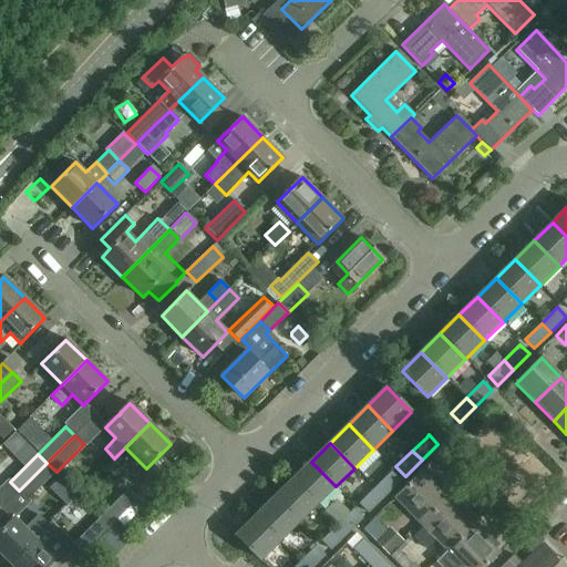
[(311,462),(292,480),(317,505),(336,486),(311,462)]
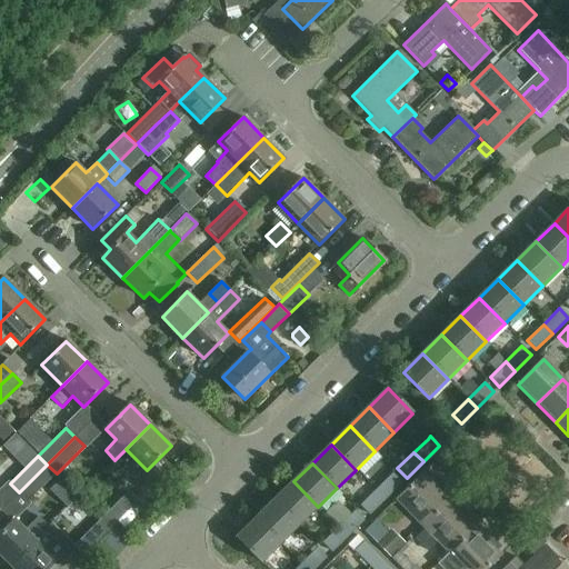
[(57,473),(47,465),(19,492),(29,501),(57,473)]
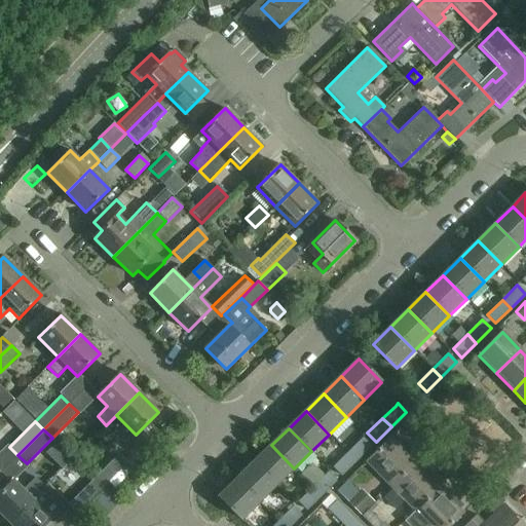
[(363,438),(347,453),(355,462),(371,447),(363,438)]
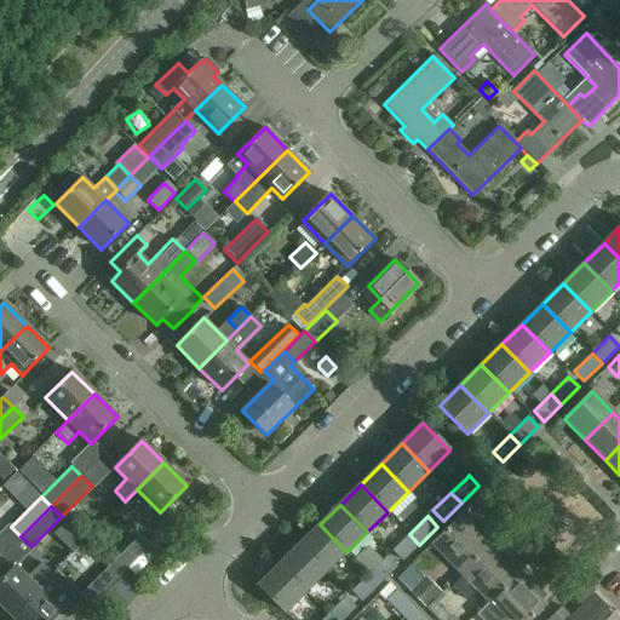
[(461,518),(432,546),(461,575),(464,572),(489,547),(461,518)]
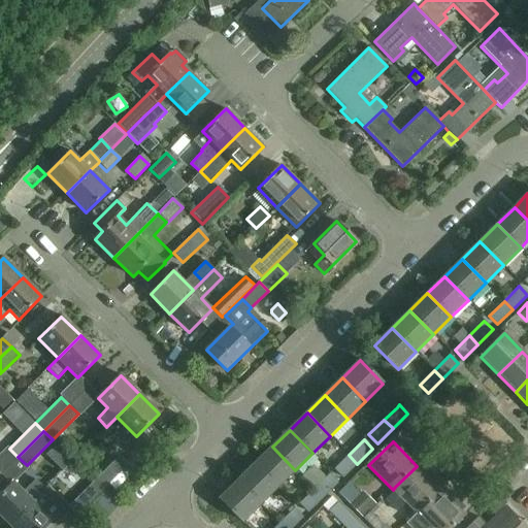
[(272,447),(255,464),(277,488),(295,470),(272,447)]
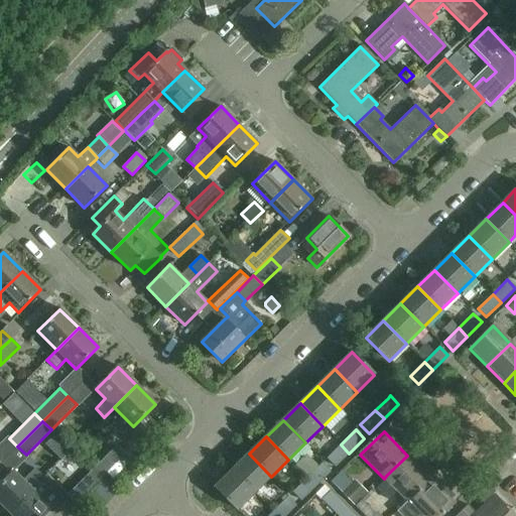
[(117,444),(92,470),(101,479),(126,454),(117,444)]
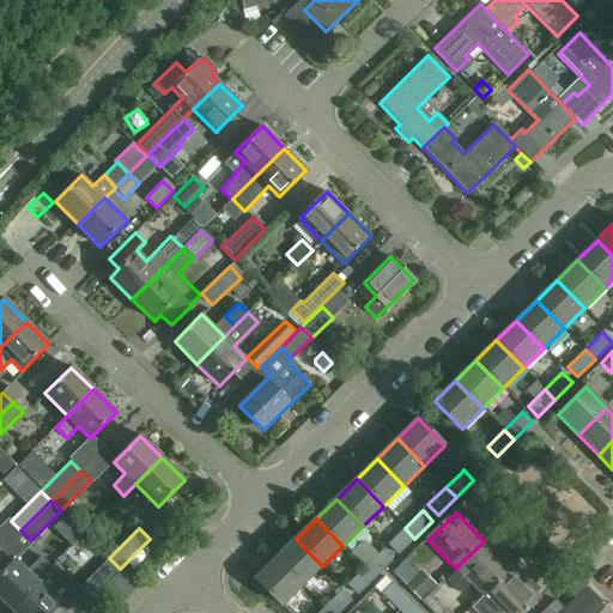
[(414,539),(405,528),(388,545),(398,554),(414,539)]
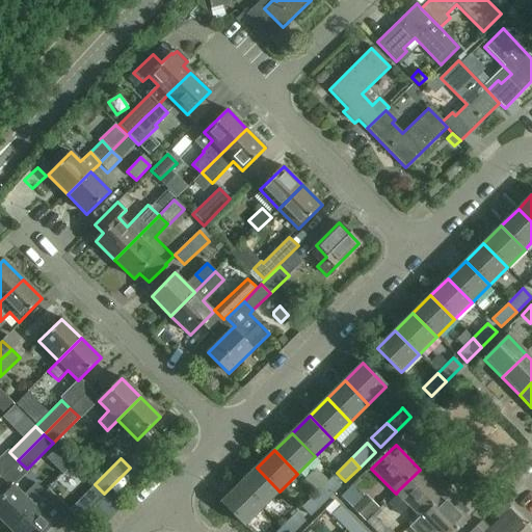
[(68,459),(63,463),(68,468),(73,463),(68,459)]
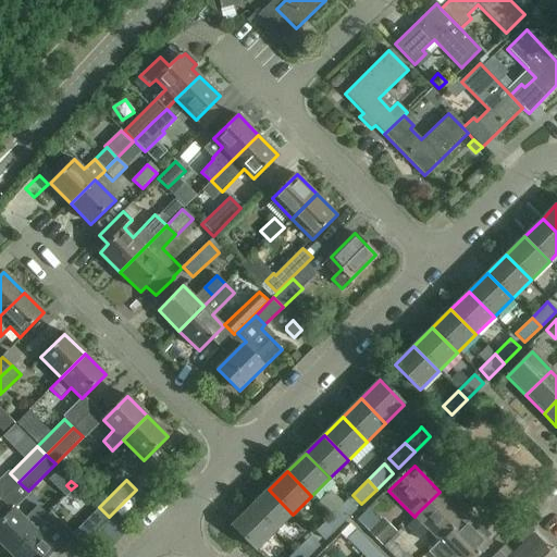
[(293,515),(269,490),(250,508),(274,533),(293,515)]
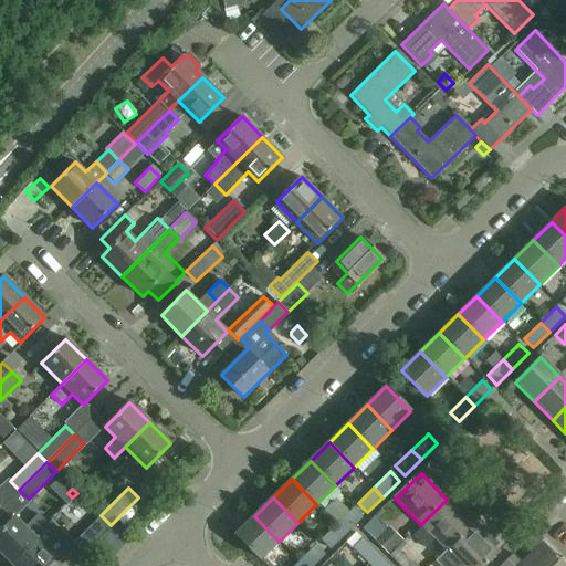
[(433,538),(447,552),(473,526),(477,522),(467,512),(463,515),(447,500),(423,522),(421,525),(411,534),(425,547),(433,538)]
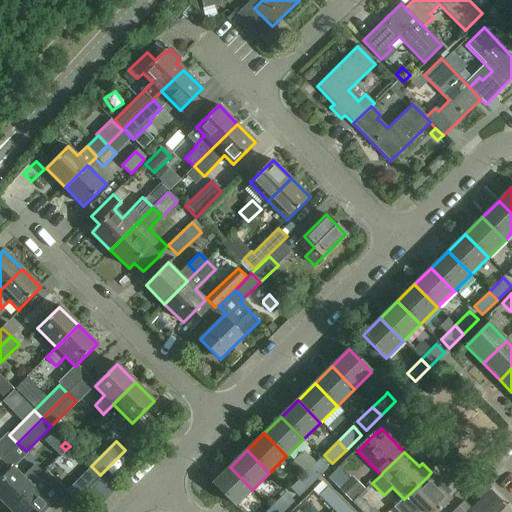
[(304,474),(313,482),(327,468),(319,460),(304,474)]
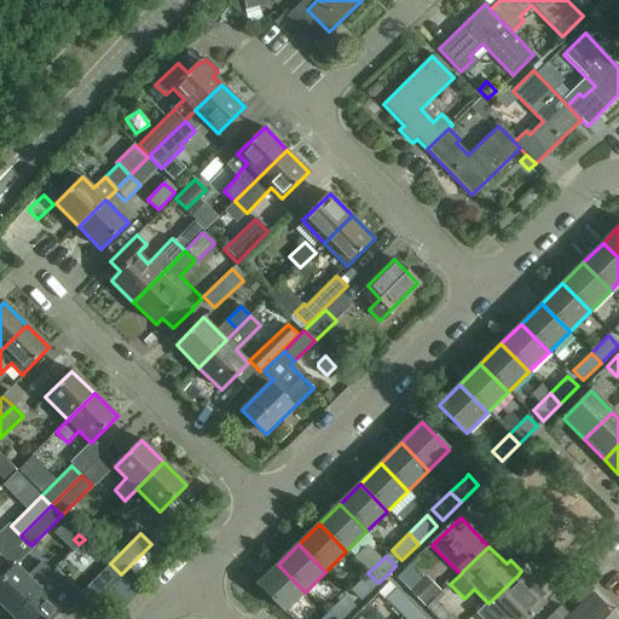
[(121,574),(110,563),(80,595),(90,605),(121,574)]
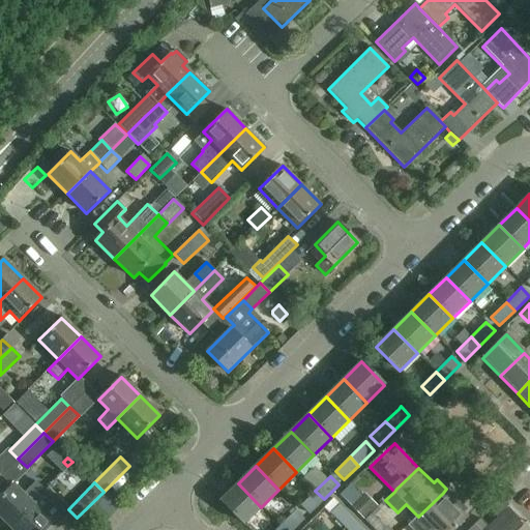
[(33,503),(13,483),(0,497),(0,516),(10,526),(33,503)]
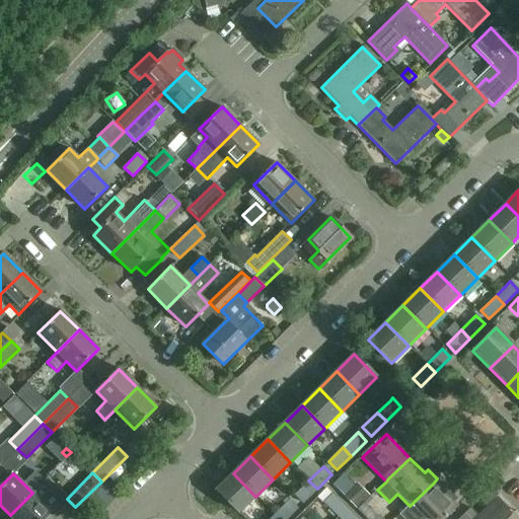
[(255,497),(233,473),(216,491),(238,514),(255,497)]
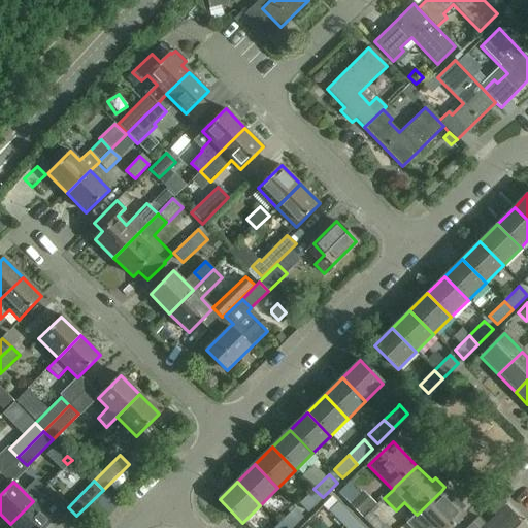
[(44,489),(33,501),(10,524),(13,527),(43,527),(52,520),(42,510),(55,499),(44,489)]
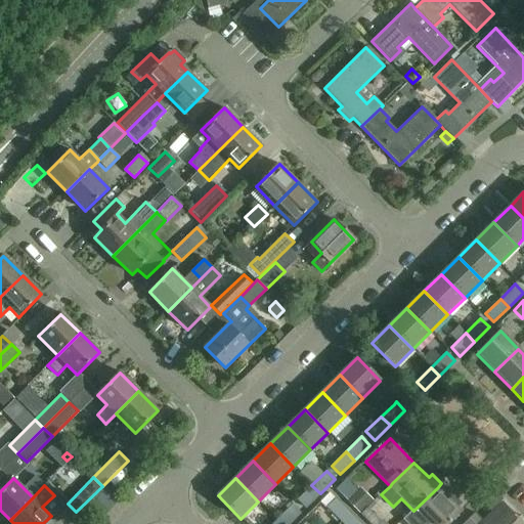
[(320,493),(311,485),(297,499),(305,509),(320,493)]
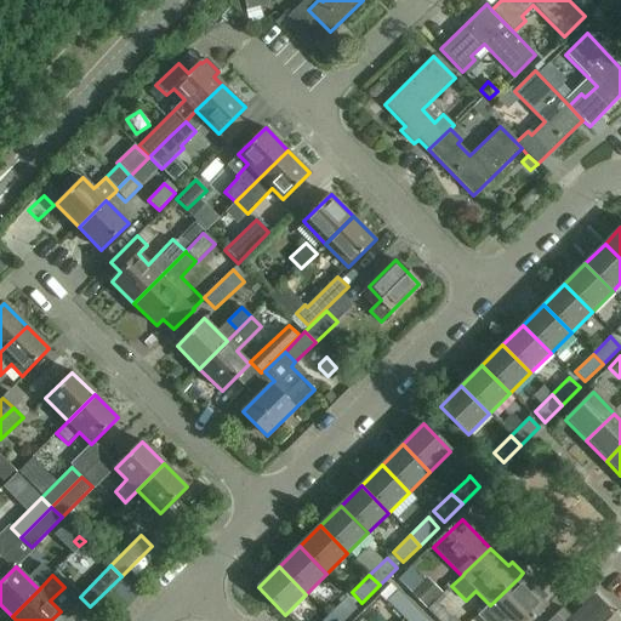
[(531,620),(547,607),(519,577),(490,605),(506,620),(531,620)]
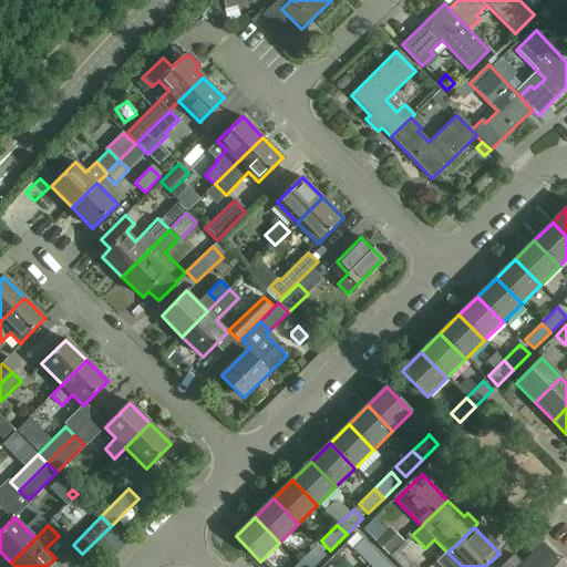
[(398,544),(385,533),(377,542),(389,554),(398,544)]
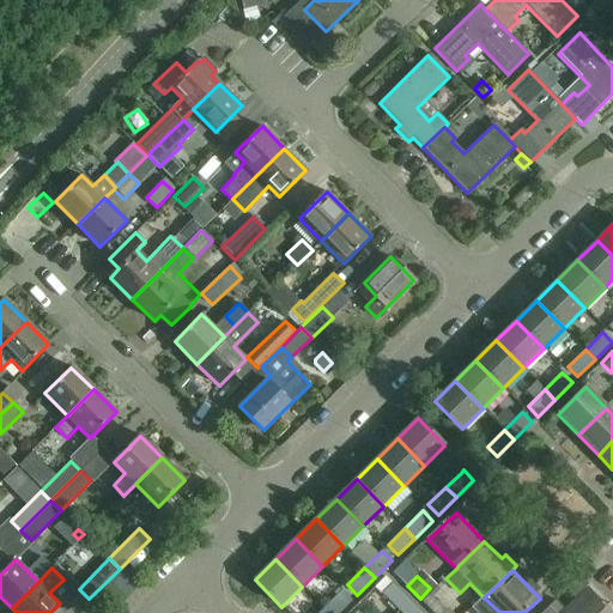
[(548,608),(553,612),(610,612),(588,590),(587,590),(577,581),(566,592),(576,601),(566,611),(556,601),(548,608)]
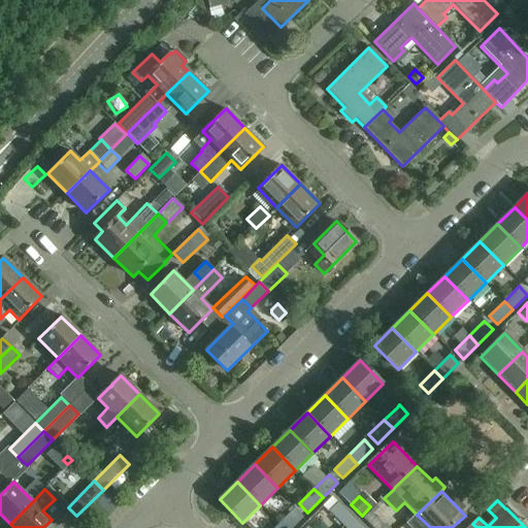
[(343,527),(353,518),(337,503),(329,512),(343,527)]
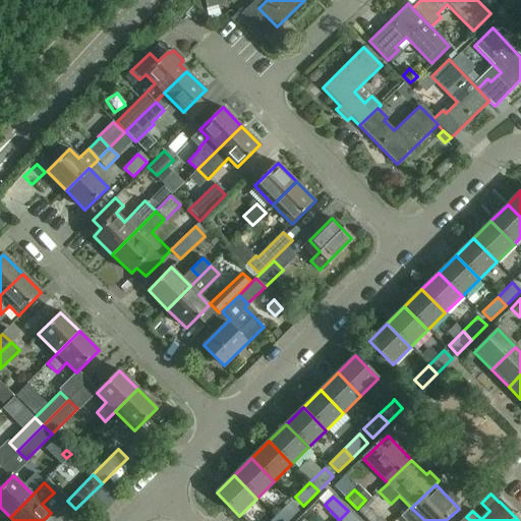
[(290,502),(276,516),(281,520),(288,520),(298,510),(290,502)]
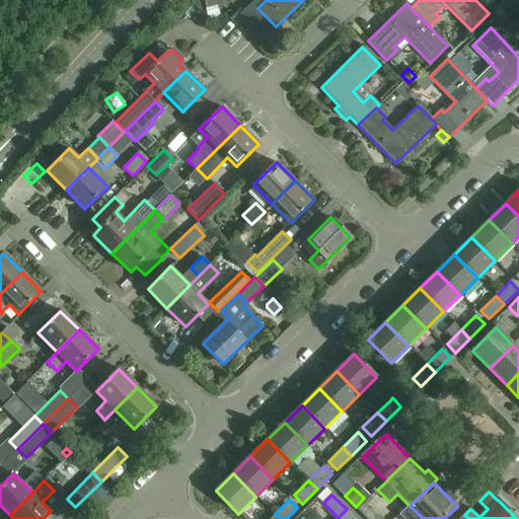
[(356,518),(347,509),(338,518),(339,518),(356,518)]
